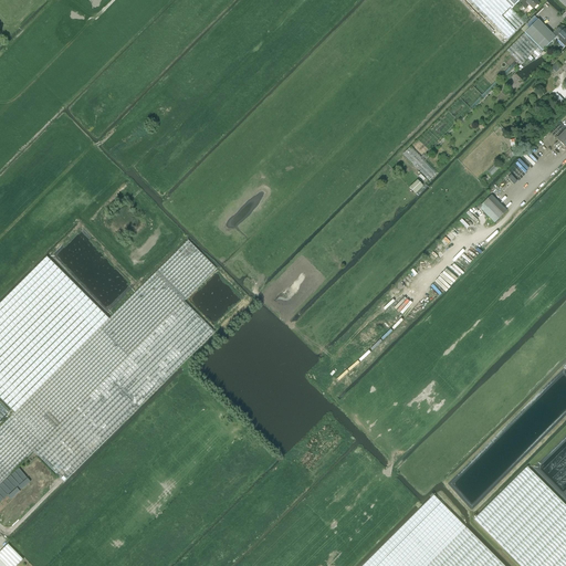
[(470,0),(480,9),(489,0),(470,0)]
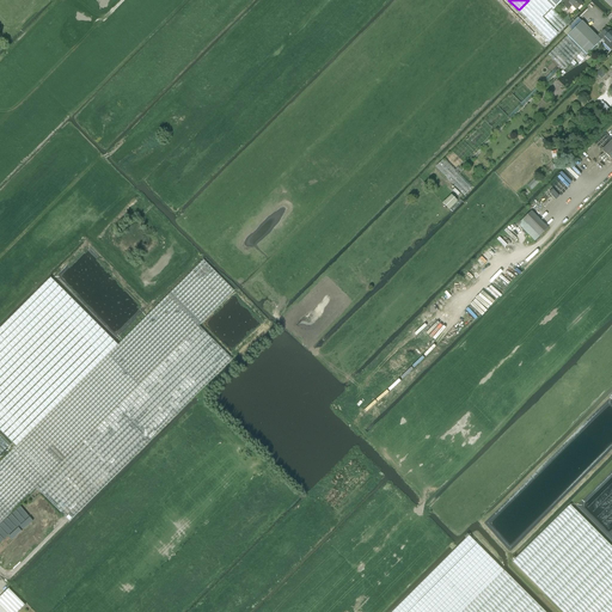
[(528,0),(519,10),(519,11),(550,42),(557,34),(542,18),(551,8),(543,0),(528,0)]
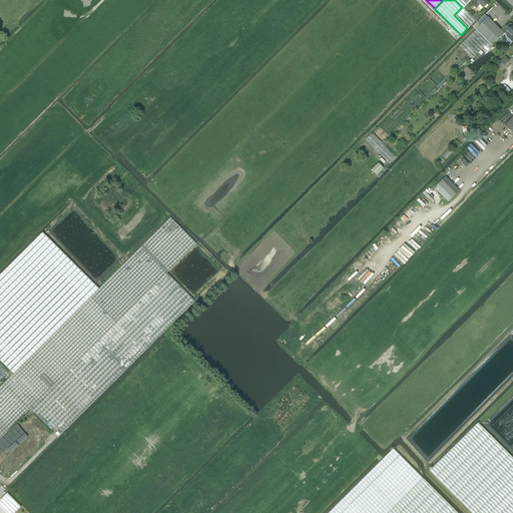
[(455,0),(464,8),(471,0),(455,0)]
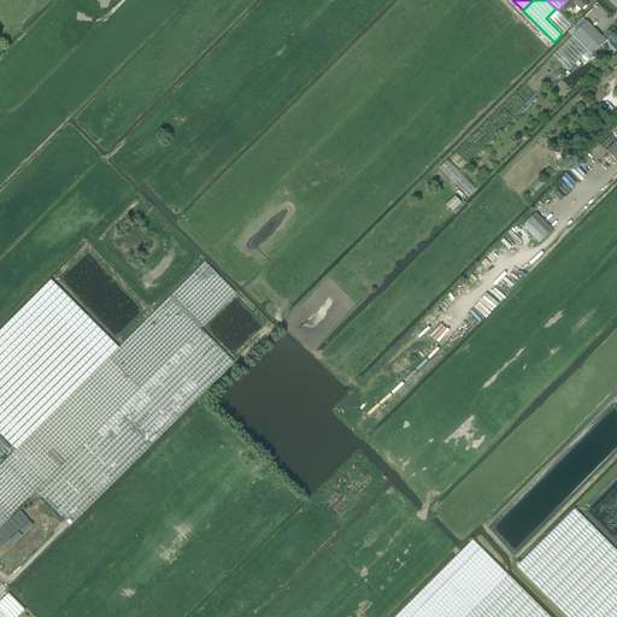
[(581,11),(587,4),(583,0),(576,0),(575,1),(573,0),(569,0),(565,4),(573,11),(576,6),(581,11)]
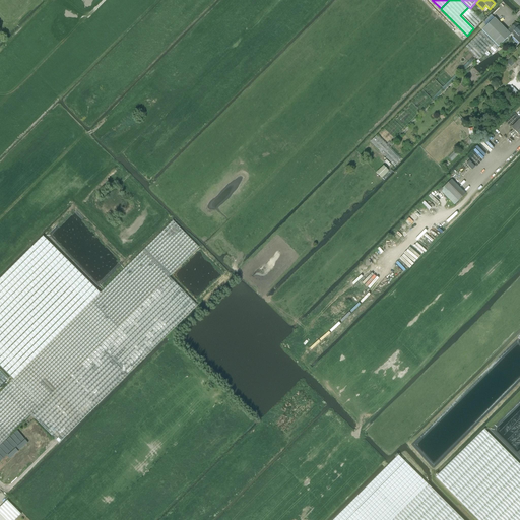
[(469,7),(462,14),(475,27),(481,20),(469,7)]
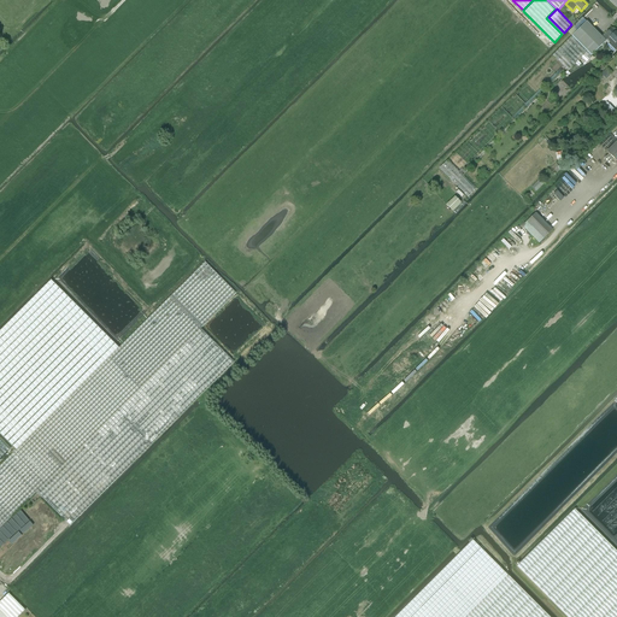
[(586,22),(571,36),(591,56),(605,41),(586,22)]
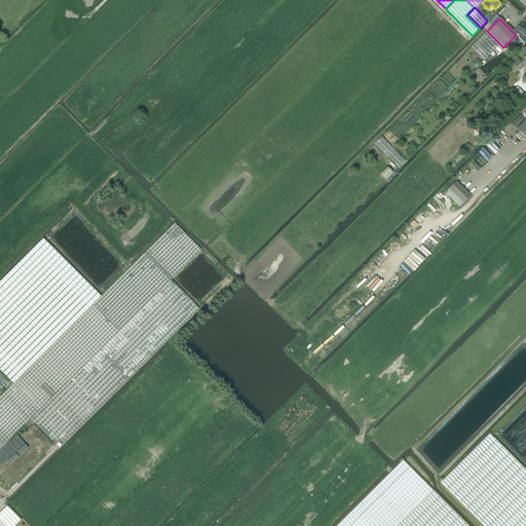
[(525,29),(521,24),(514,31),(517,34),(519,36),(518,37),(524,43),(525,41),(525,29)]
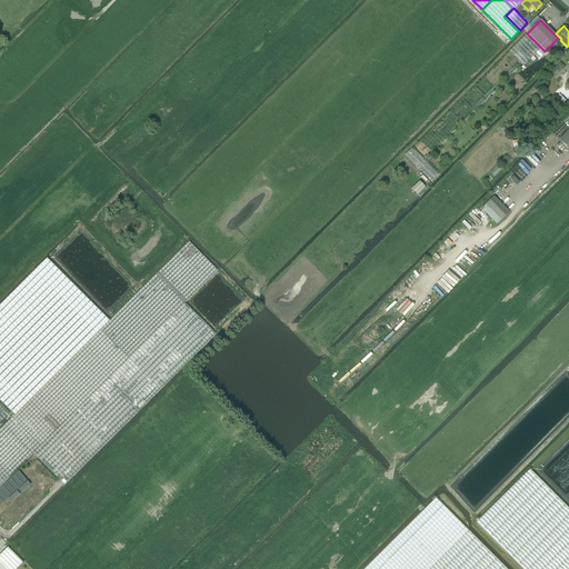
[(546,52),(545,51),(527,33),(510,50),(525,65),(532,56),(538,61),(546,52)]
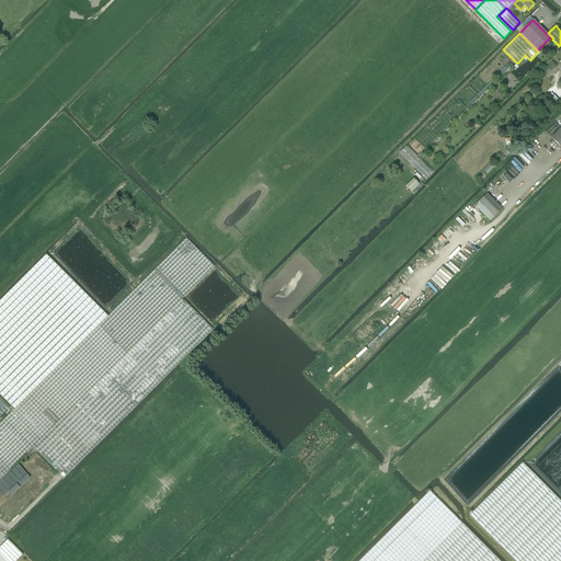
[(549,100),(557,107),(560,102),(553,95),(549,100)]
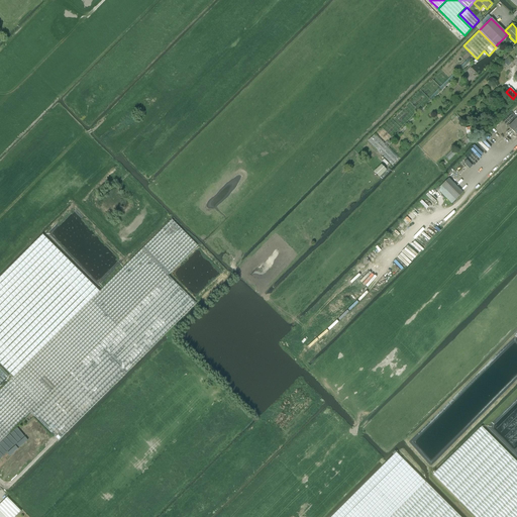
[(516,117),(508,127),(516,135),(516,117)]
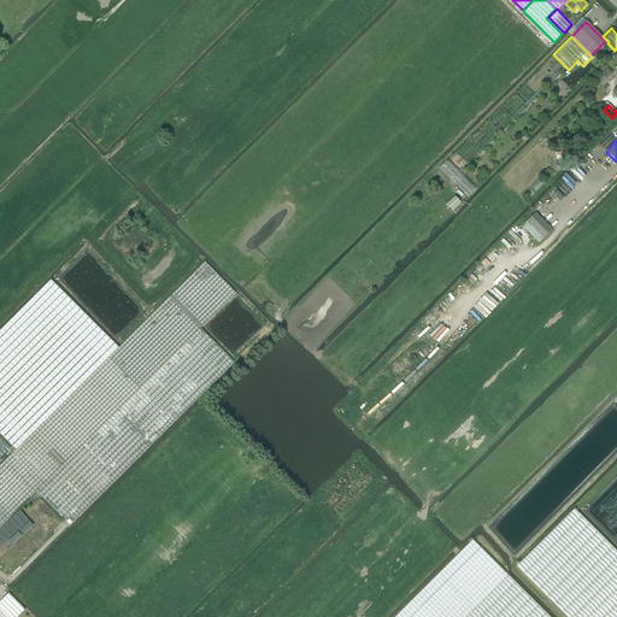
[(563,152),(554,153),(557,164),(565,163),(563,152)]
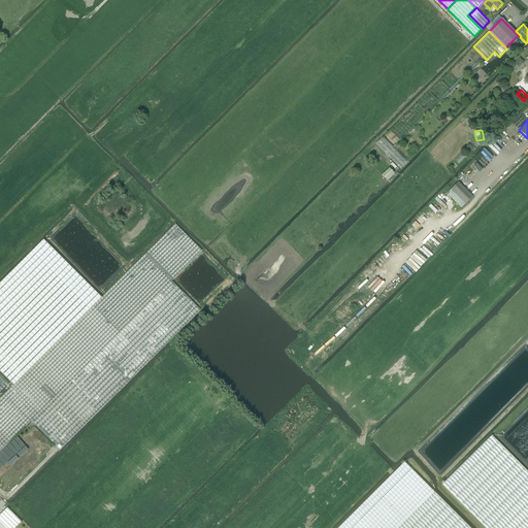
[(375,144),(400,168),(407,161),(383,137),(375,144)]
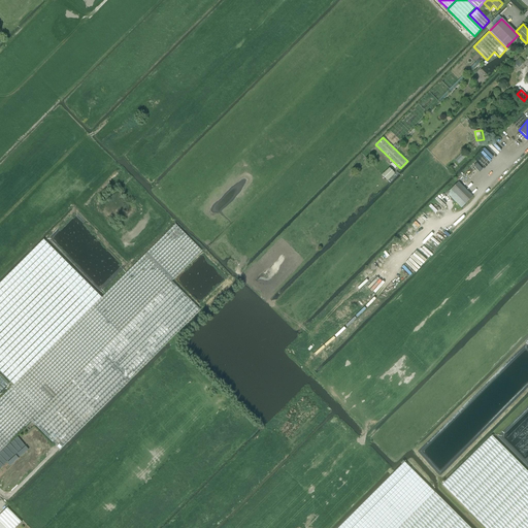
[(468,146),(473,152),(480,144),(475,139),(468,146)]
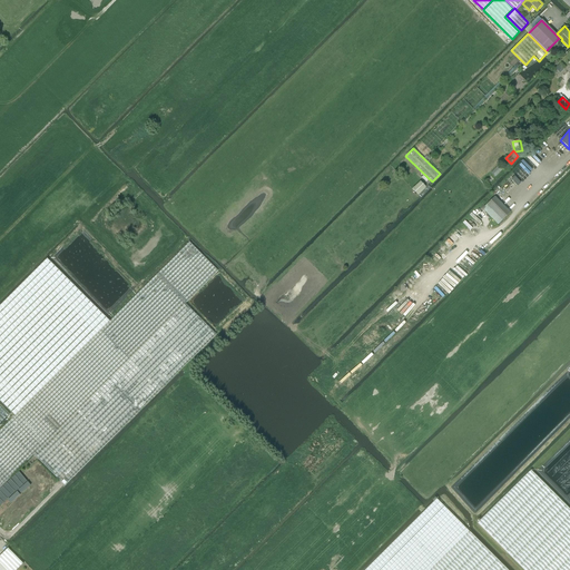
[(491,173),(494,177),(502,170),(498,166),(491,173)]
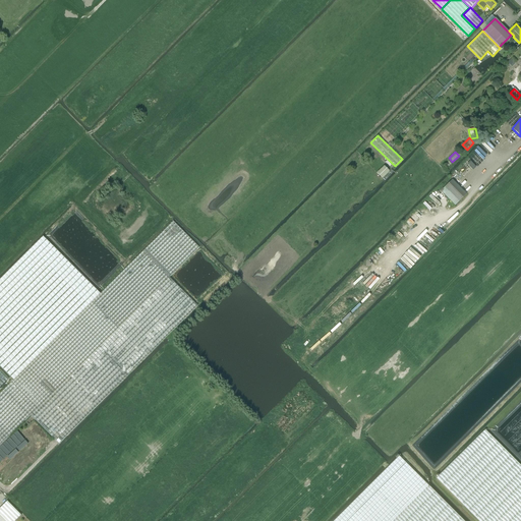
[(377,173),(382,178),(389,171),(384,166),(377,173)]
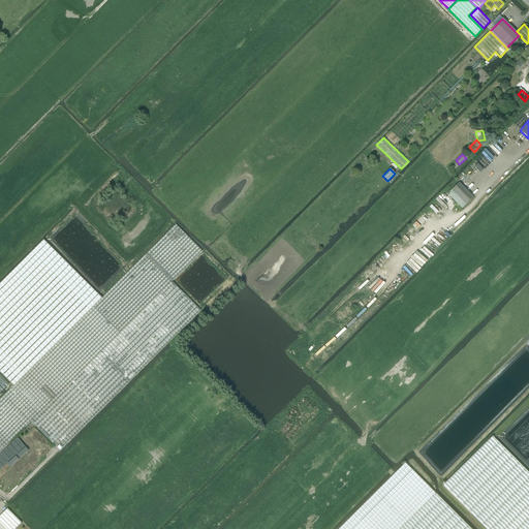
[(466,204),(466,205),(473,197),(459,183),(452,190),(447,194),(462,209),(466,204)]
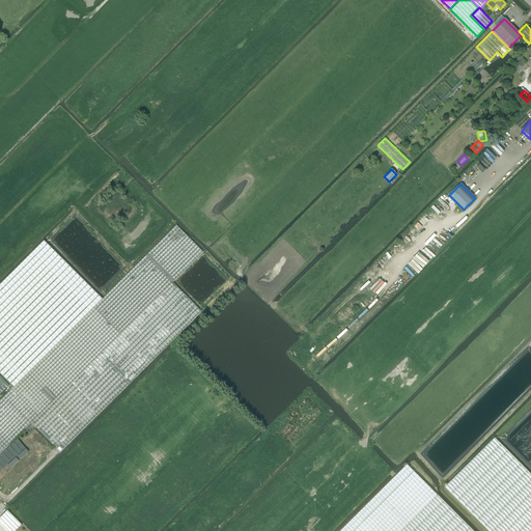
[(0,453),(31,423),(60,452),(114,398),(141,371),(201,311),(172,282),(202,252),(176,225),(144,257),(103,299),(79,323),(14,387),(0,400),(0,453)]
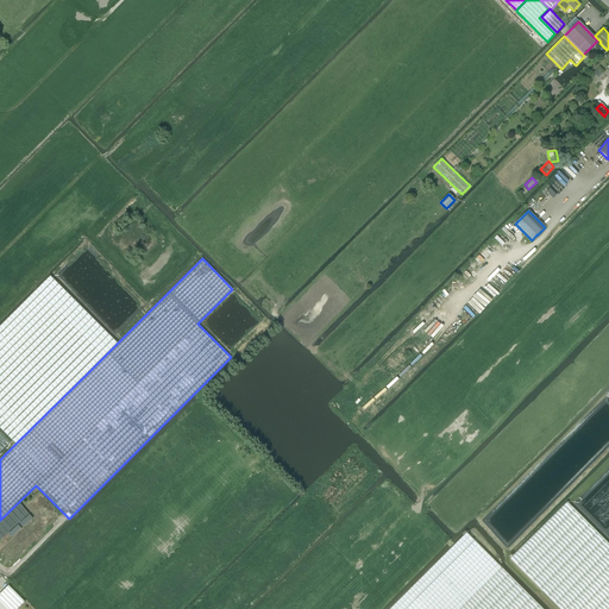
[(0,326),(0,428),(16,444),(90,370),(118,343),(51,276),(24,303),(0,326)]
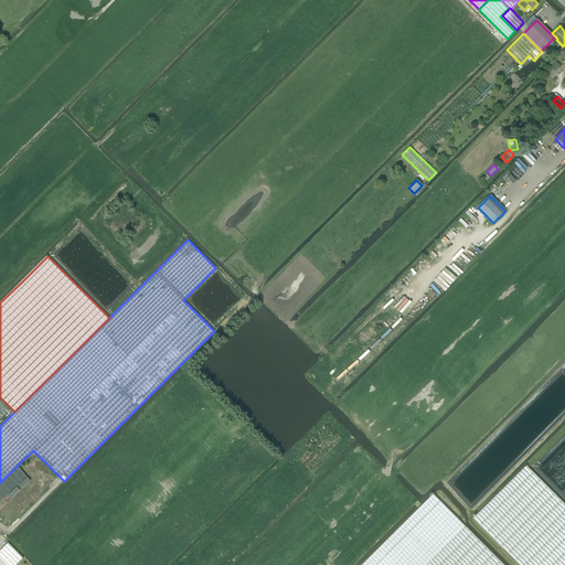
[(0,419),(9,411),(0,401),(0,419)]
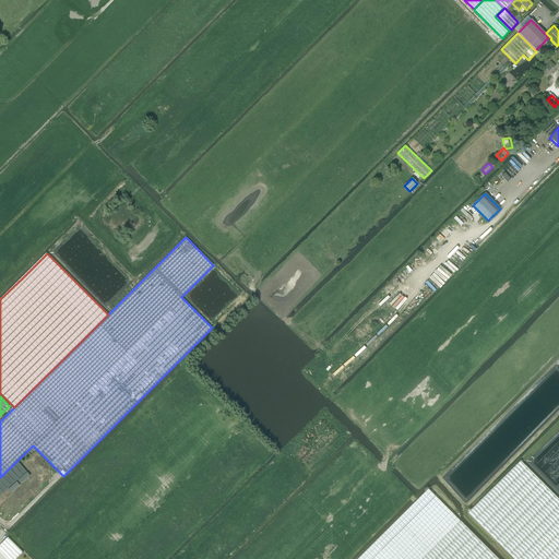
[(558,558),(558,499),(521,461),(468,513),(513,558),(558,558)]
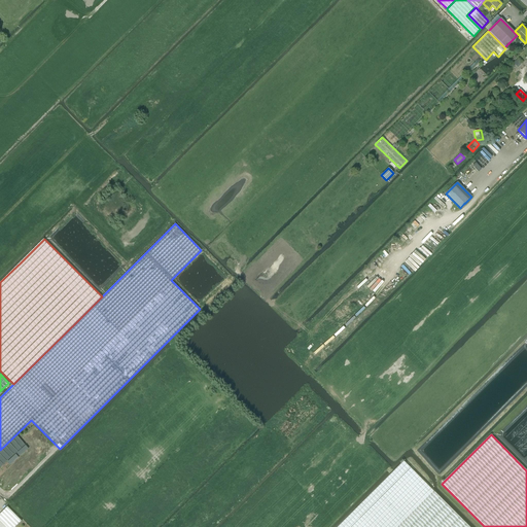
[(393,526),(432,489),(403,461),(337,526),(393,526)]
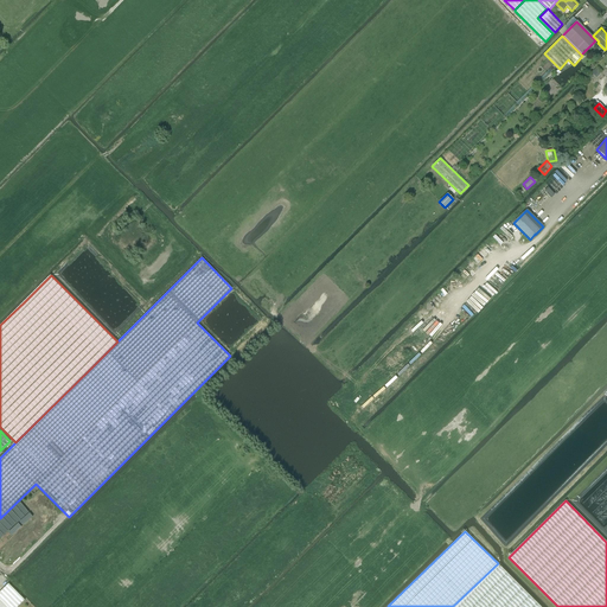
[(541,606),(498,563),(453,606),(541,606)]
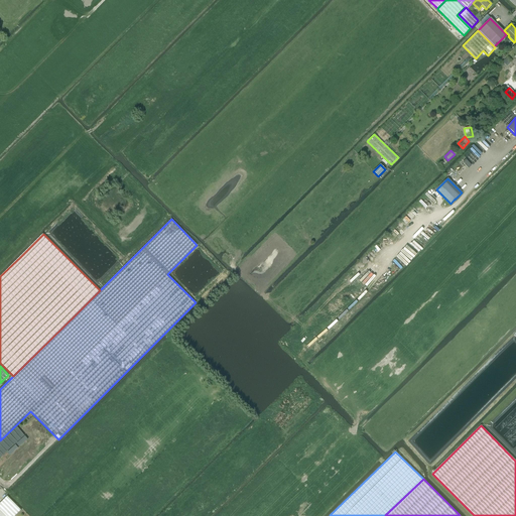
[(0,515),(14,515),(21,510),(7,496),(0,503),(0,515)]
